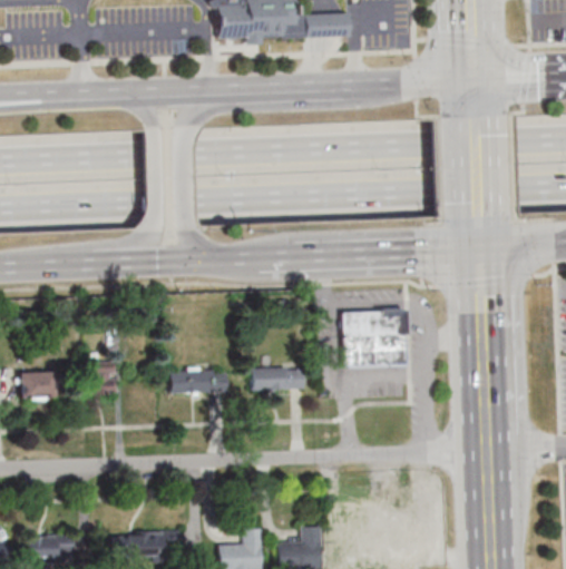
[(347,12),(325,13),(299,15),(298,0),(216,0),(218,39),(247,38),(247,46),(264,45),(263,37),(283,36),(283,39),(325,37),(348,36),(347,12)]
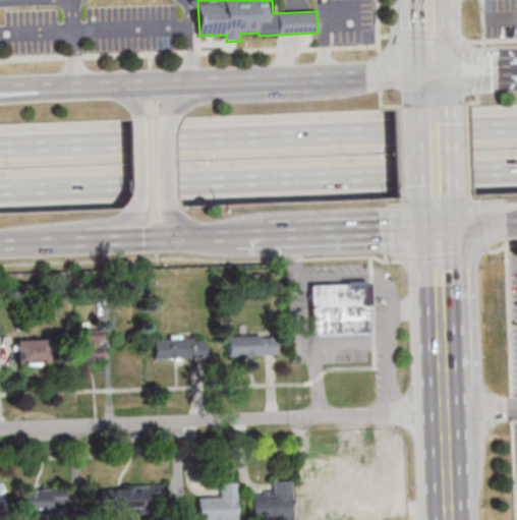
[(313,336),(372,335),(371,282),(313,283),(313,336)]
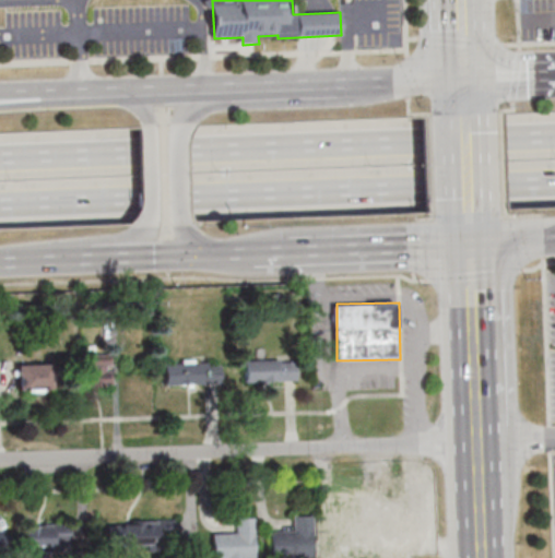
[(86,356),(89,387),(117,386),(116,372),(110,372),(109,367),(116,366),(116,355),(86,356)]
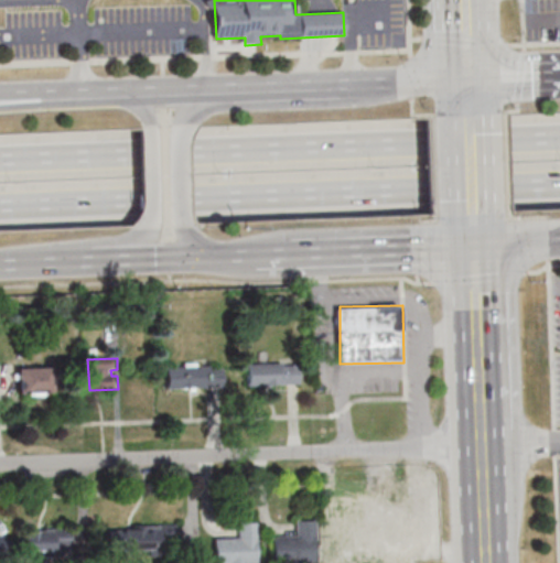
[(302,364),(250,364),(250,387),(302,387),(302,364)]
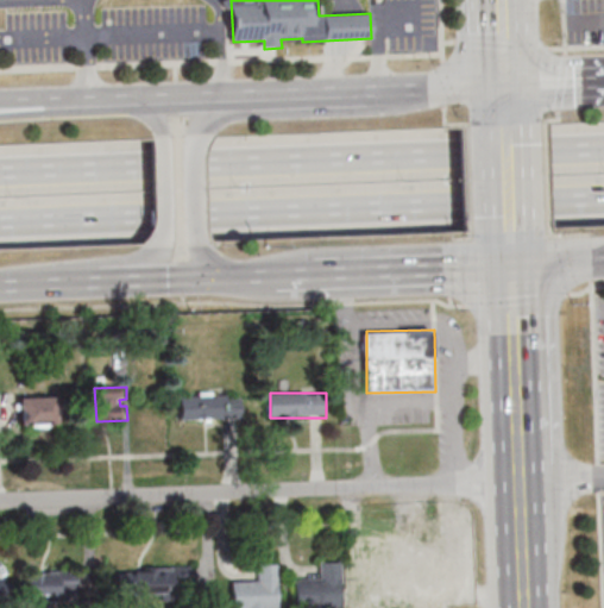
[(182,397),(183,421),(244,419),(244,399),(231,400),(231,396),(182,397)]
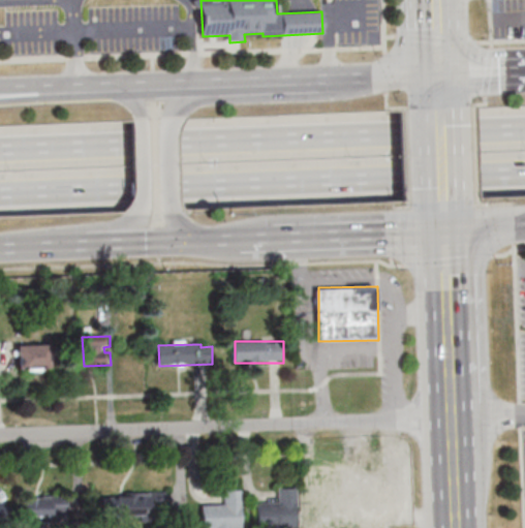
[(20,346),(52,346),(53,369),(21,370),(20,346)]
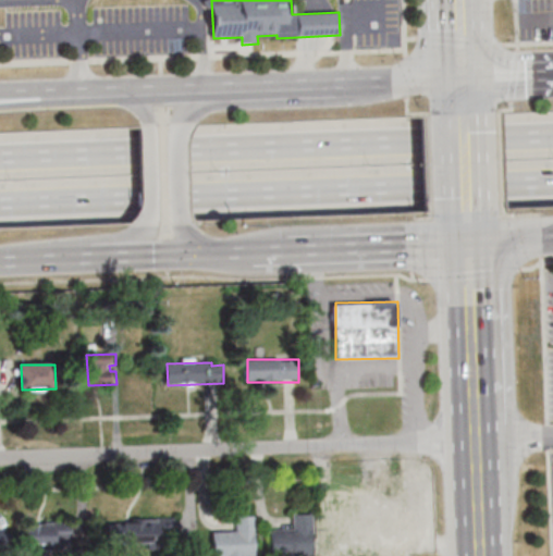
[(315,555),(316,515),(294,515),(294,529),(272,529),(271,555),(315,555)]
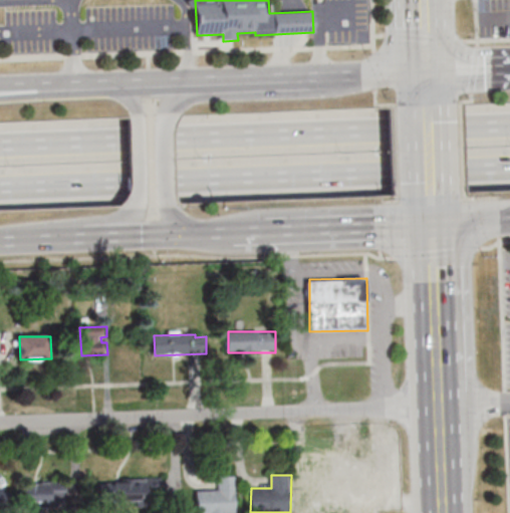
[(198,489),(198,512),(237,512),(238,477),(218,477),(218,489),(198,489)]
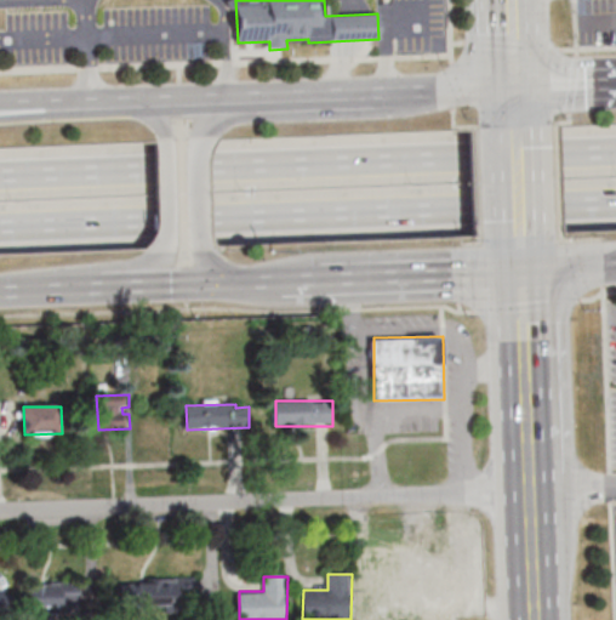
[(198,608),(198,581),(120,581),(120,608),(198,608)]
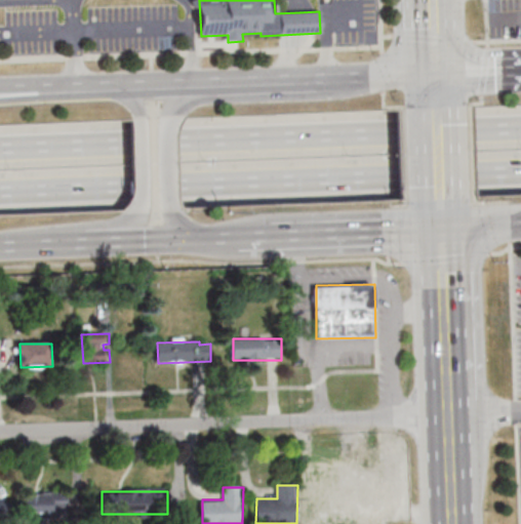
[(25,494),(25,515),(70,515),(70,494),(25,494)]
